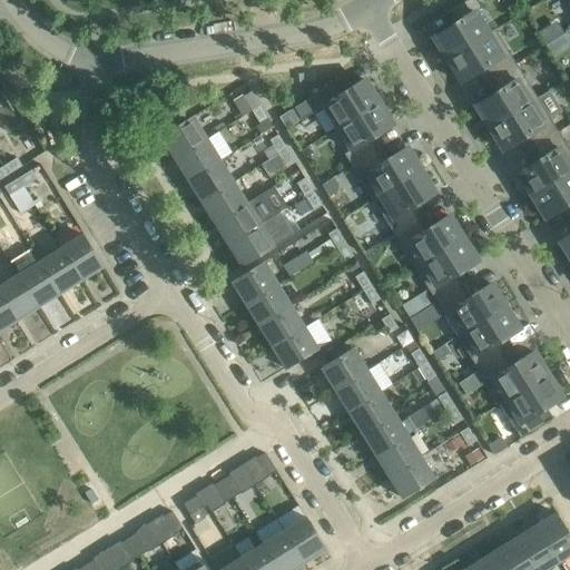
[(465,0),(450,10),(457,21),(432,37),(446,59),(488,33),(487,33),(474,12),(481,8),(475,0),(465,0)]
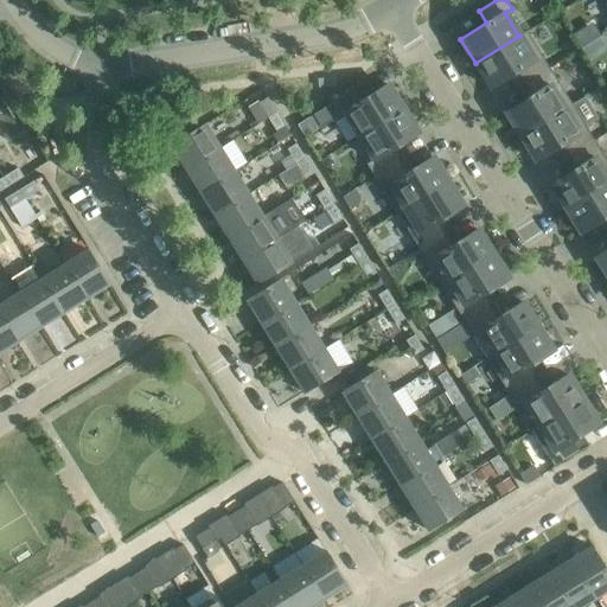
[(524,83),(549,68),(525,31),(518,36),(519,36),(475,63),(490,88),(516,71),(524,83)]
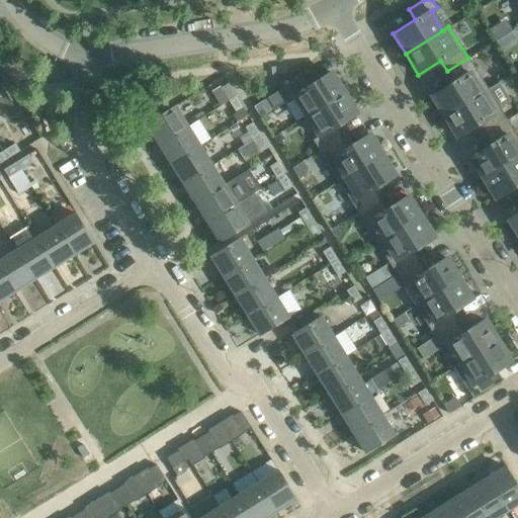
[(444,115),(488,89),(468,58),(447,71),(453,81),(431,95),(444,115)]
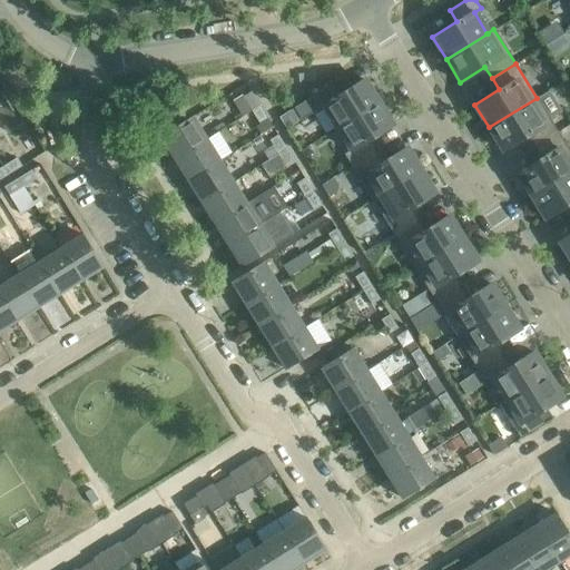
[(332,84),(308,98),(316,110),(323,106),(336,127),(377,101),(364,79),(340,95),(332,84)]
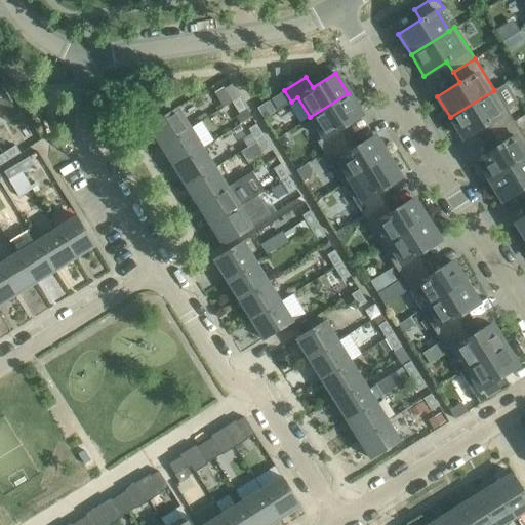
[(232,84),(224,89),(231,102),(239,96),(232,84)]
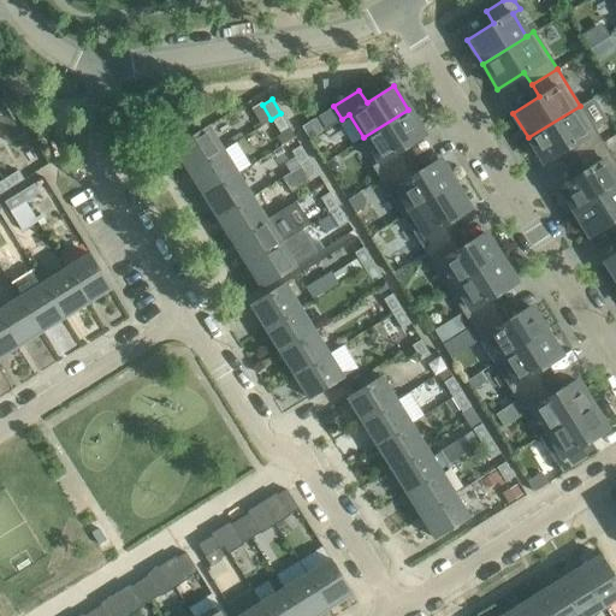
[(0,129),(7,141),(21,132),(4,106),(0,107),(0,129)]
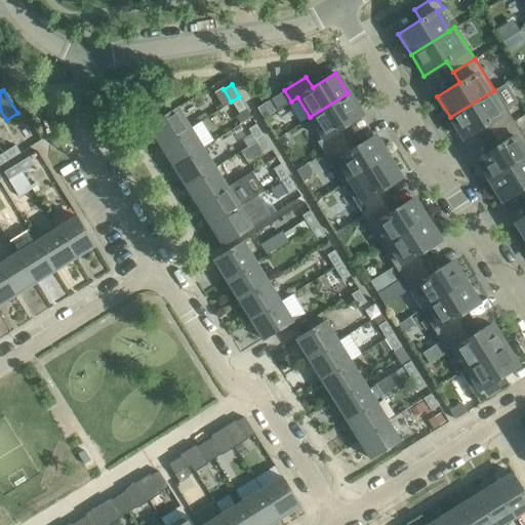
[(492,134),(514,121),(494,90),(450,117),(462,138),(485,124),(492,134)]
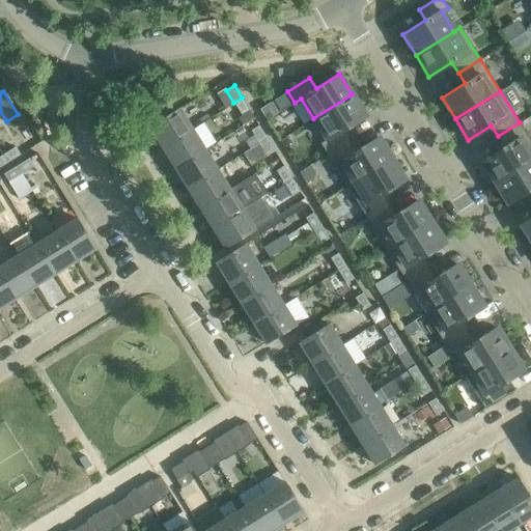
[(352,94),(313,118),(327,139),(319,143),(327,155),(348,141),(342,130),(365,116),(352,94)]
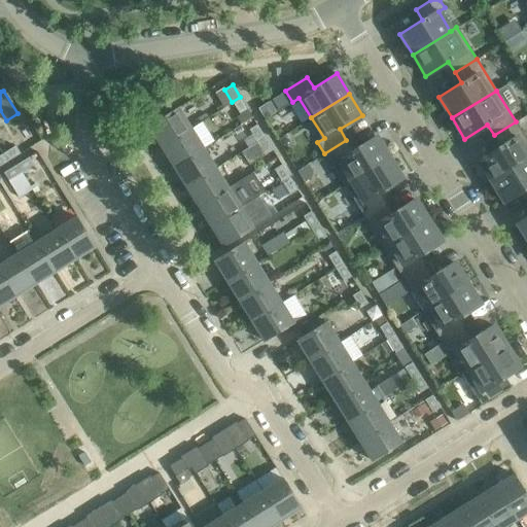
[(257,107),(264,117),(283,106),(277,96),(257,107)]
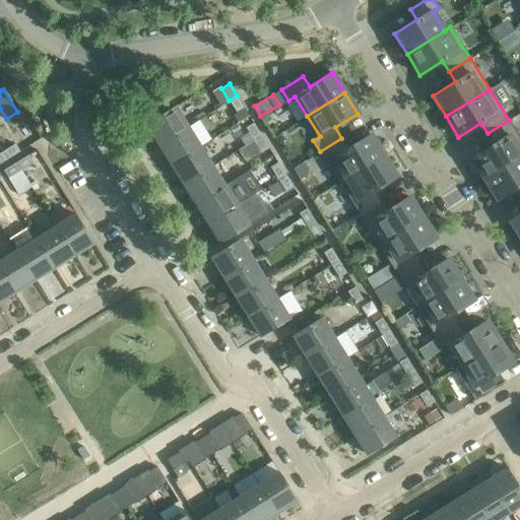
[(237,95),(229,101),(237,113),(245,109),(237,95)]
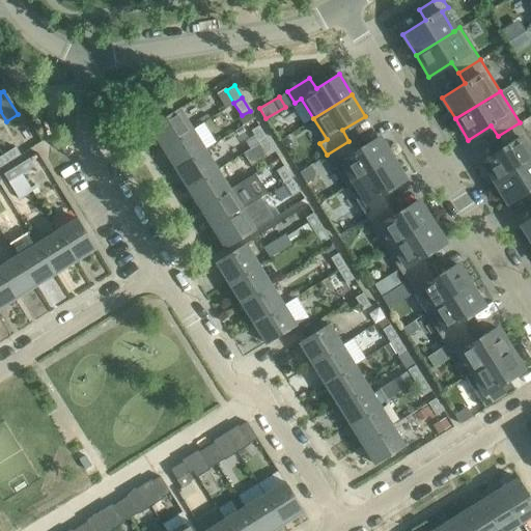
[(149,124),(163,146),(193,129),(179,107),(151,124),(151,123),(149,124)]
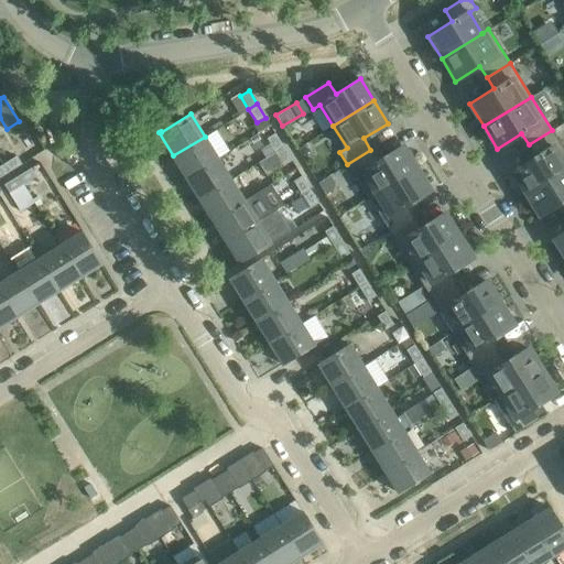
[(525,194),(563,169),(563,149),(552,130),(529,144),(535,156),(511,171),(525,194)]
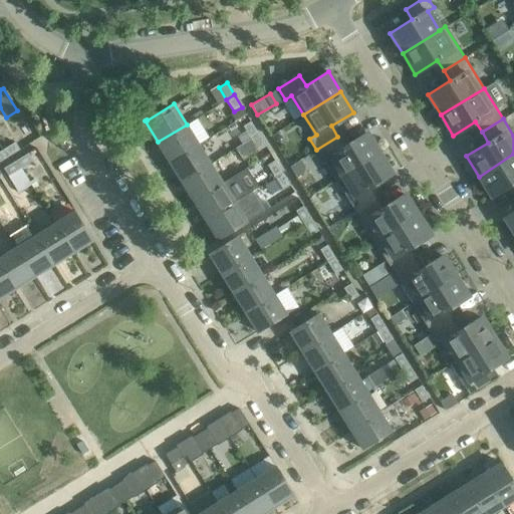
[(251,121),(243,125),(250,138),(258,134),(251,121)]
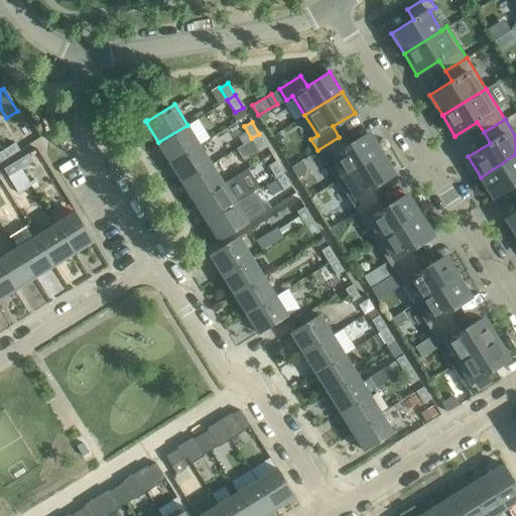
[(158,142),(170,162),(200,144),(187,125),(158,142)]
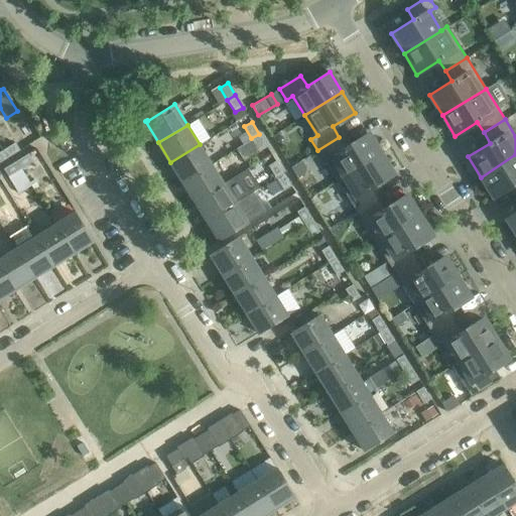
[(339,137),(317,150),(337,180),(380,154),(368,133),(346,147),(339,137)]
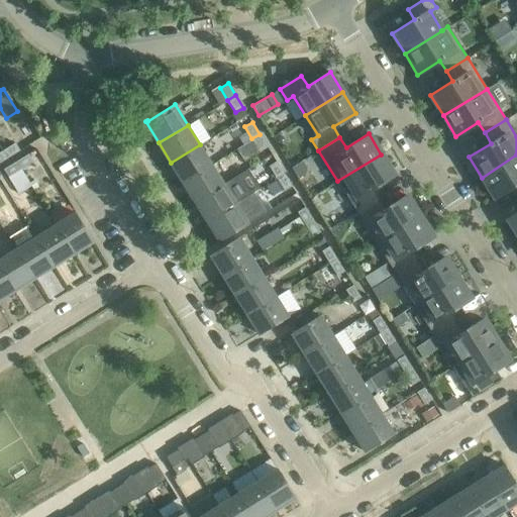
[(260,134),(251,138),(260,151),(268,146),(260,134)]
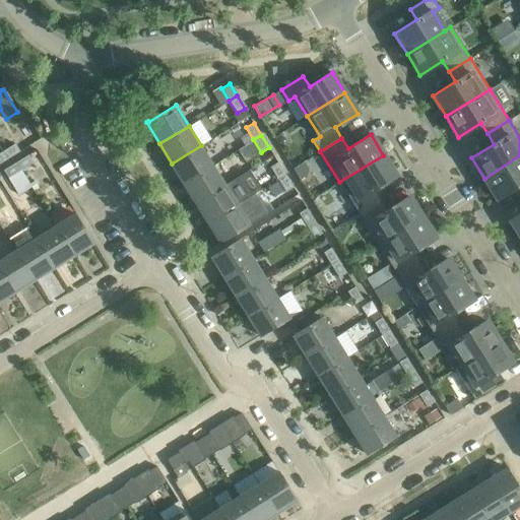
[(15,143),(3,151),(8,158),(20,151),(15,143)]
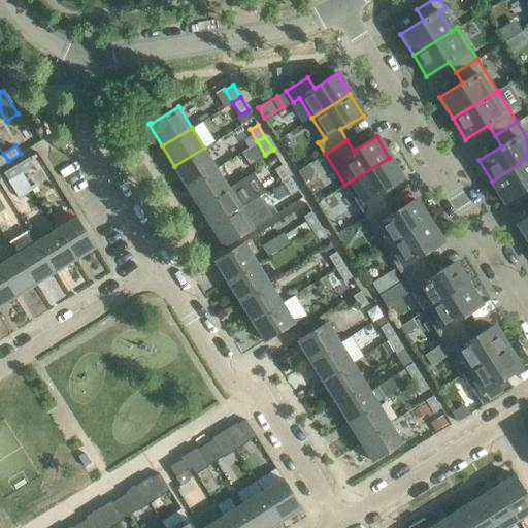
[(174,166),(187,186),(217,167),(204,147),(174,166)]
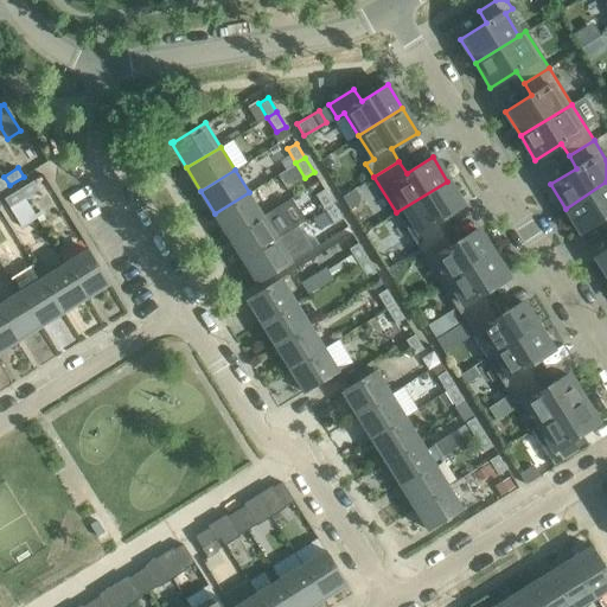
[(33,180),(18,190),(23,199),(39,190),(33,180)]
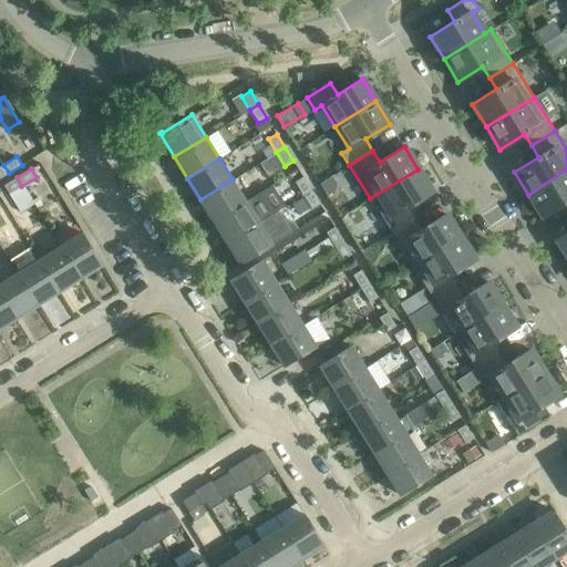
[(418,169),(370,198),(391,233),(414,218),(408,207),(432,192),(418,169)]
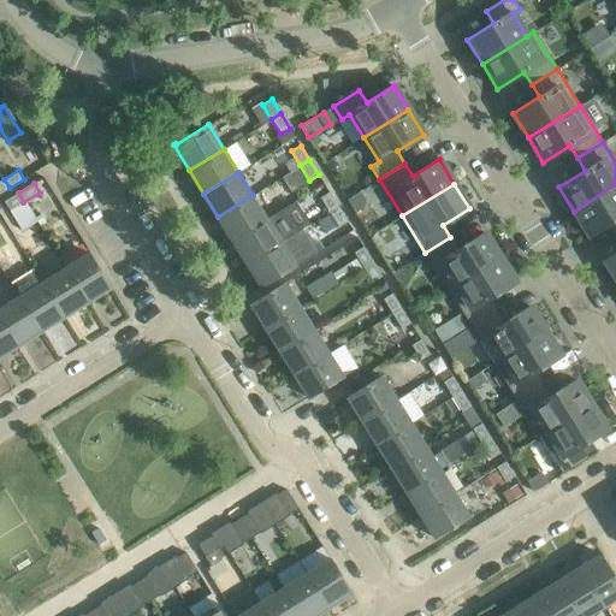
[(615,220),(615,184),(574,212),(588,236),(615,219),(615,220)]
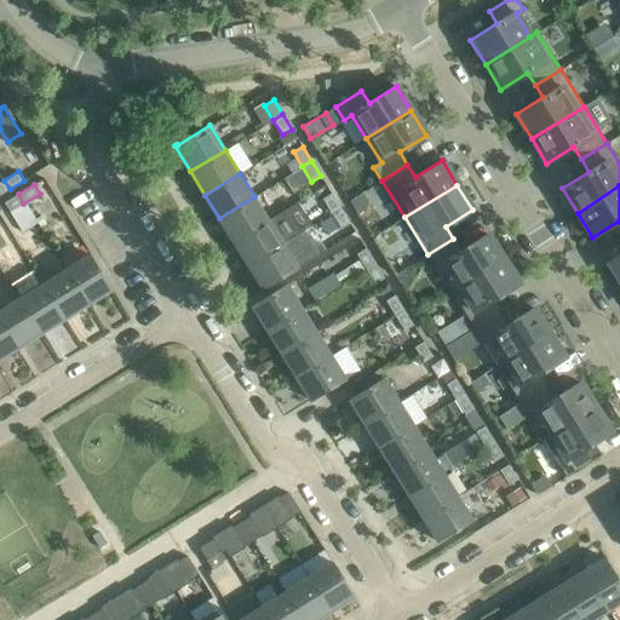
[(332,193),(322,199),(331,213),(340,207),(332,193)]
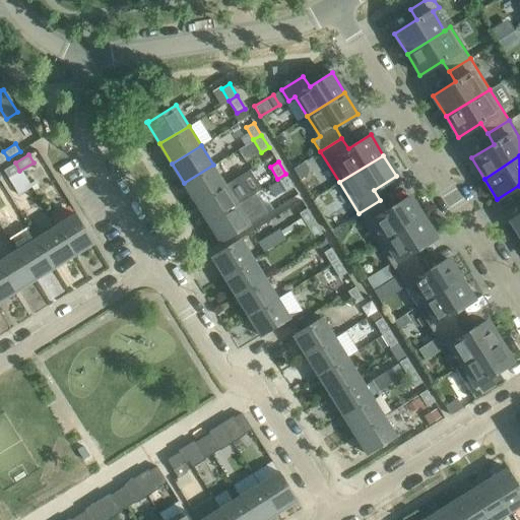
[(15,163),(3,171),(8,178),(19,195),(30,188),(19,171),(15,163)]
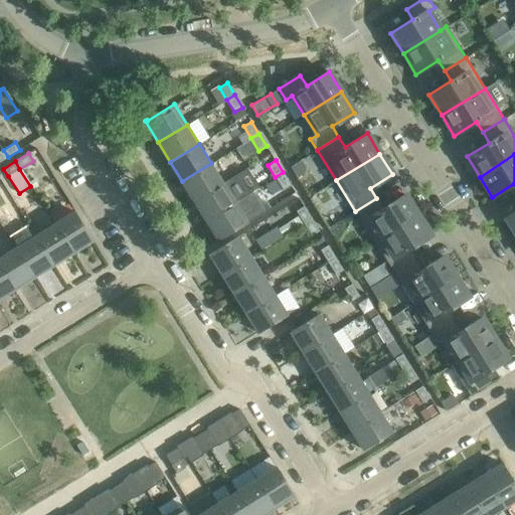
[(194,200),(223,182),(211,163),(182,181),(194,200)]
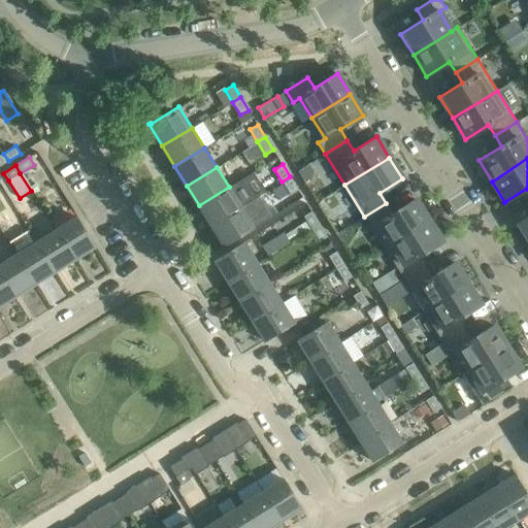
[(290,176),(282,182),(290,195),(298,190),(290,176)]
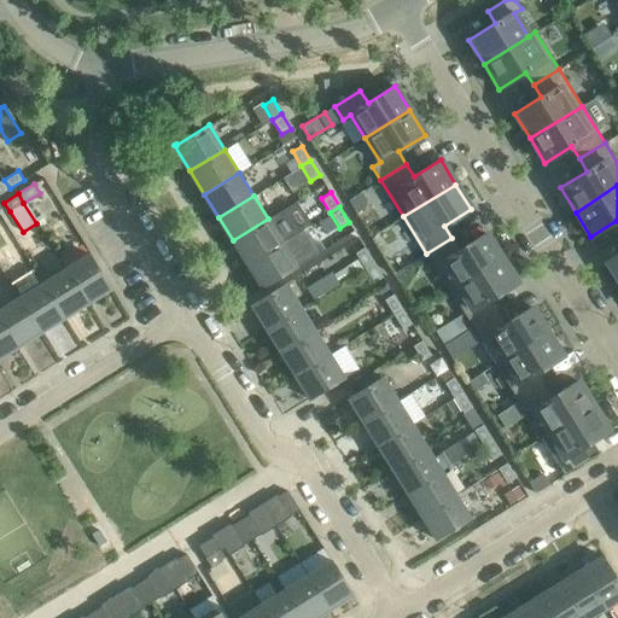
[(233,240),(248,264),(283,243),(268,219),(233,240)]
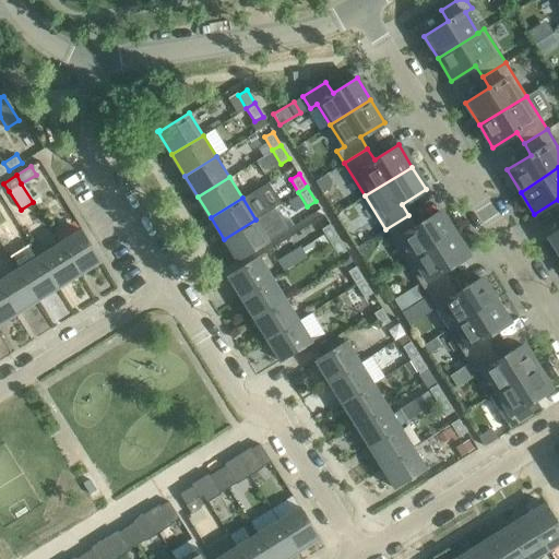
[(256,219),(224,239),(238,261),(238,262),(240,261),(239,260),(269,241),(284,232),(271,210),(256,219)]
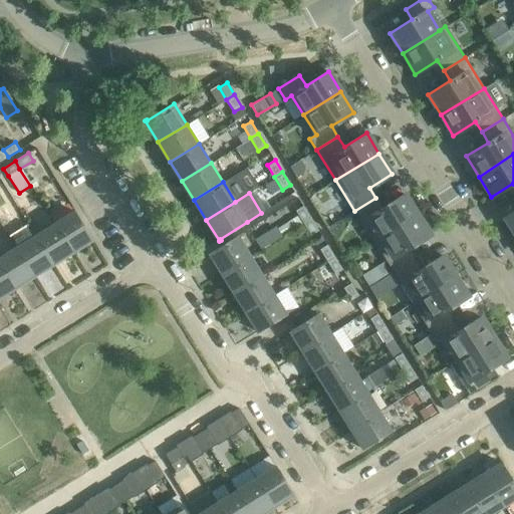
[(375,198),(354,211),(373,242),(417,215),(405,194),(382,208),(375,198)]
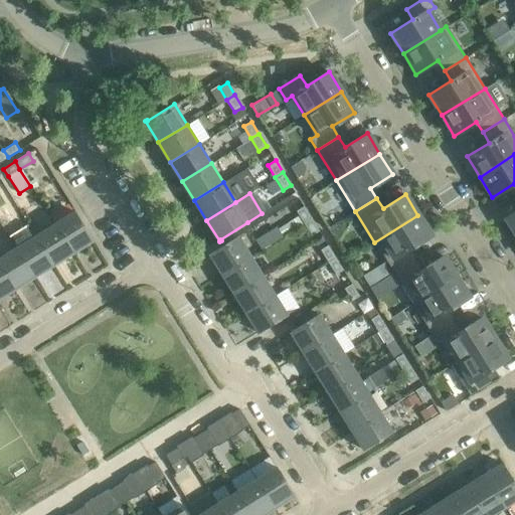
[(304,206),(296,211),(304,223),(312,218),(304,206)]
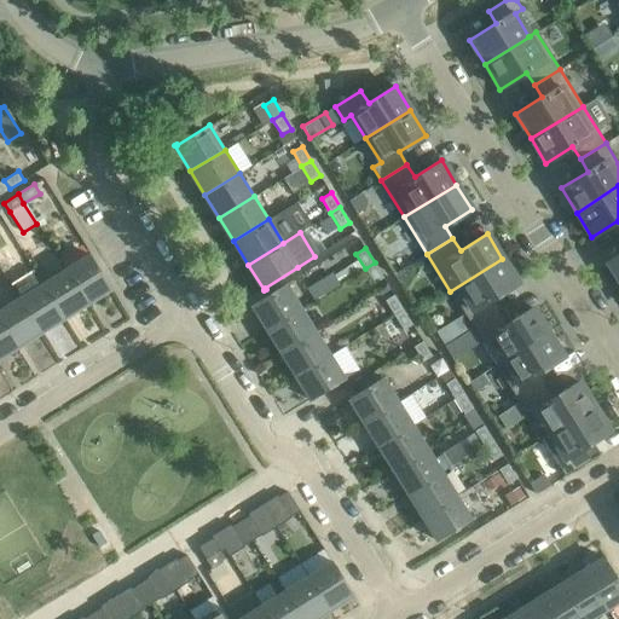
[(88,253),(64,268),(85,301),(110,285),(109,283),(108,284),(88,253)]
